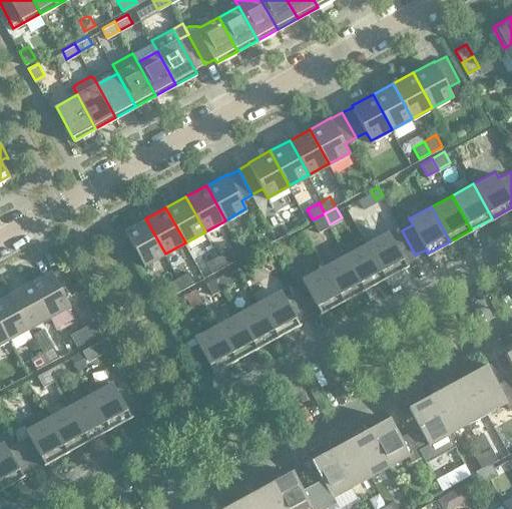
[(330,224),(325,213),(313,219),(319,230),(330,224)]
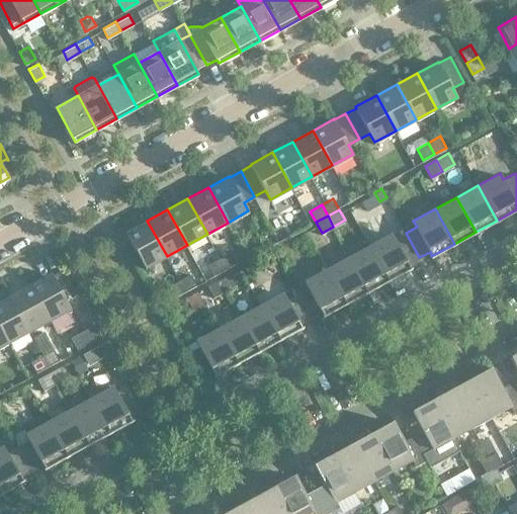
[(167,256),(147,221),(126,232),(146,267),(167,256)]
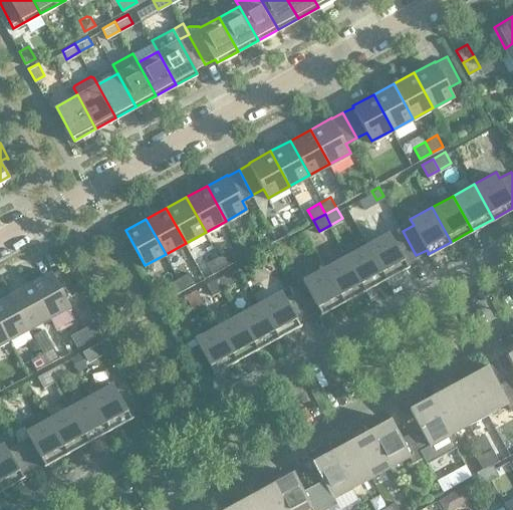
[(416,255),(403,231),(392,236),(389,231),(366,243),(386,278),(409,265),(408,264),(407,264),(406,261),(416,255)]
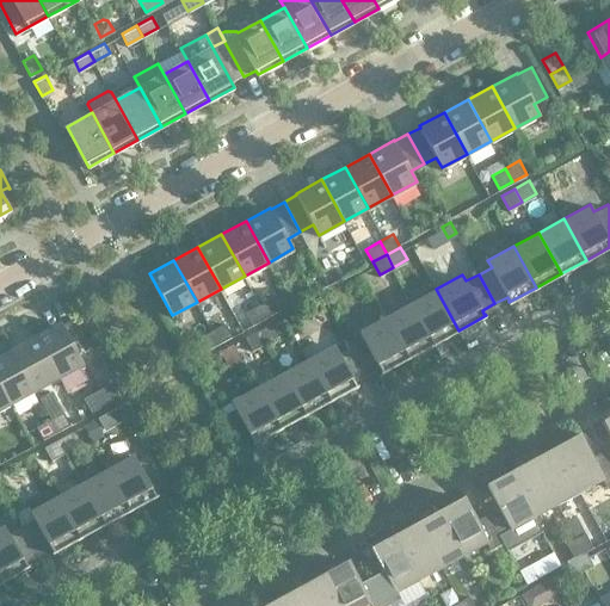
[(458,331),(436,289),(411,302),(433,344),(458,331)]
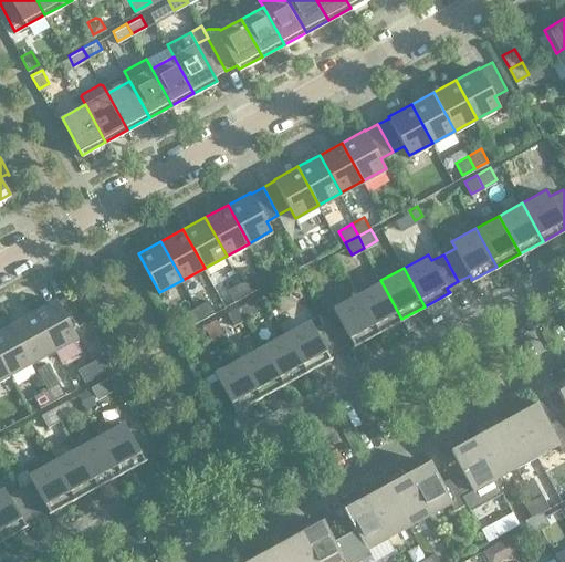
[(252,273),(240,280),(247,293),(259,285),(252,273)]
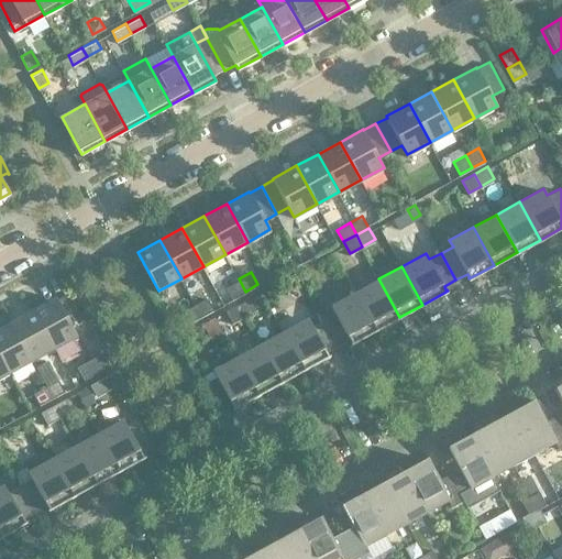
[(245,292),(239,278),(227,286),(233,298),(245,292)]
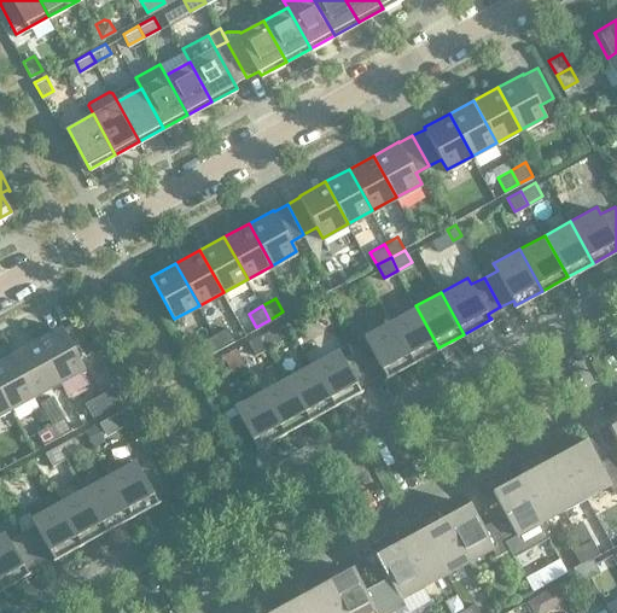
[(438,348),(415,305),(390,320),(413,362),(438,348)]
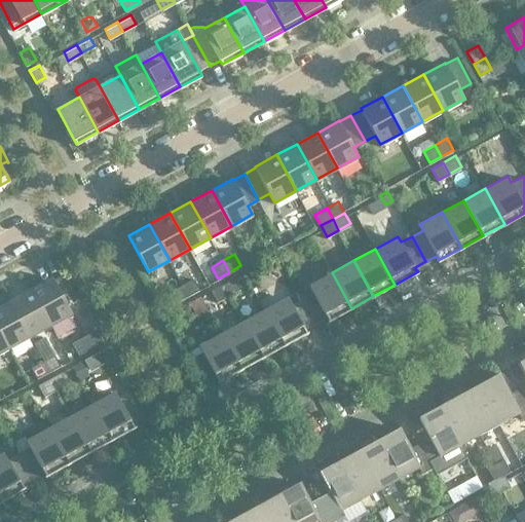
[(52,276),(31,289),(50,325),(72,312),(67,304),(78,297),(65,272),(53,278),(52,276)]
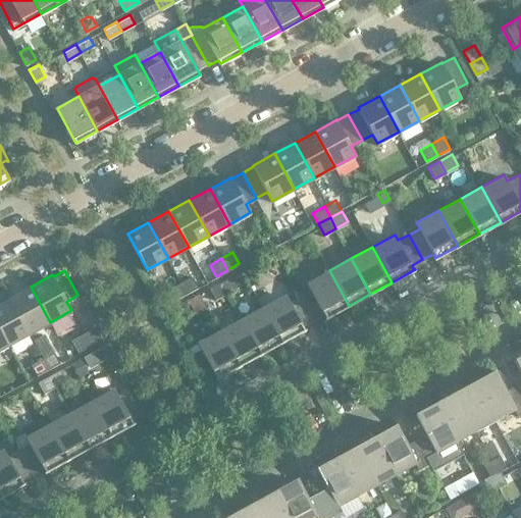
[(349,306),(329,270),(307,282),(310,288),(299,294),(313,319),(324,313),(325,316),(324,317),(325,318),(349,306)]
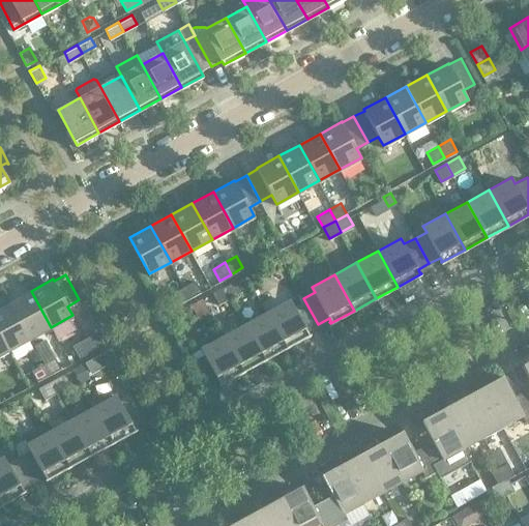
[(195,279),(183,285),(189,296),(201,290),(195,279)]
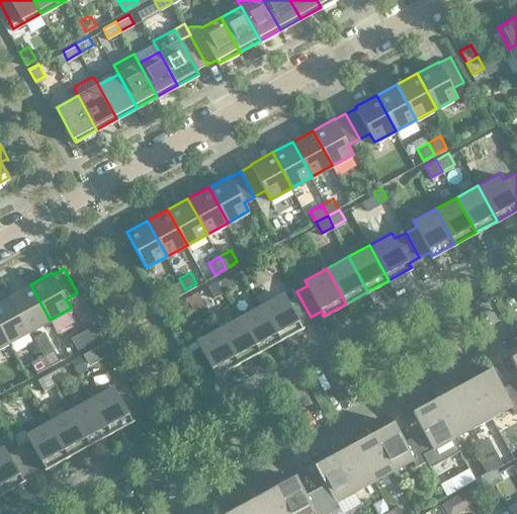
[(231,272),(219,278),(225,289),(237,283),(231,272)]
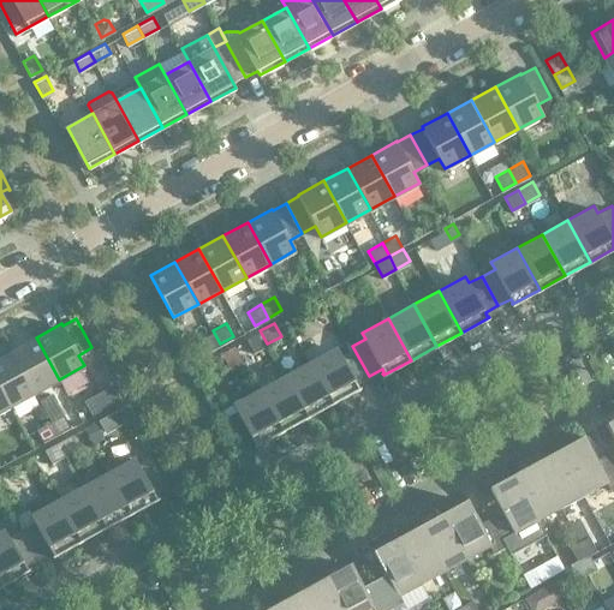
[(220,344),(213,330),(200,339),(207,352),(220,344)]
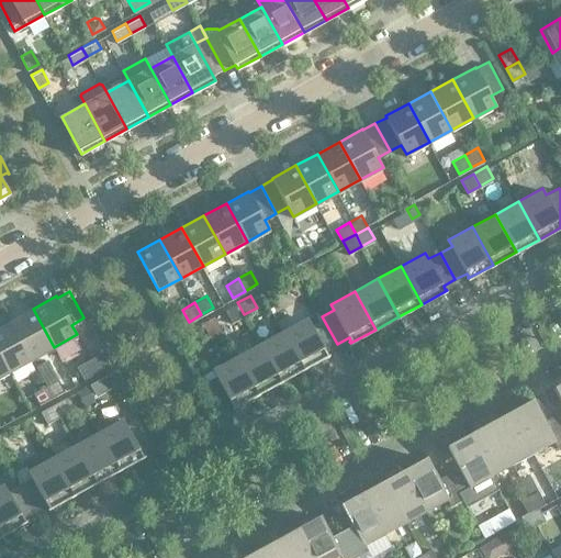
[(244,314),(237,302),(225,309),(232,321),(244,314)]
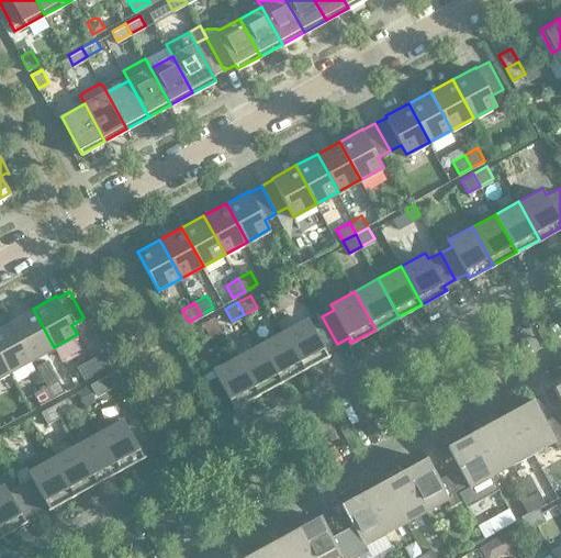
[(54,347),(33,309),(11,321),(32,359),(54,347)]
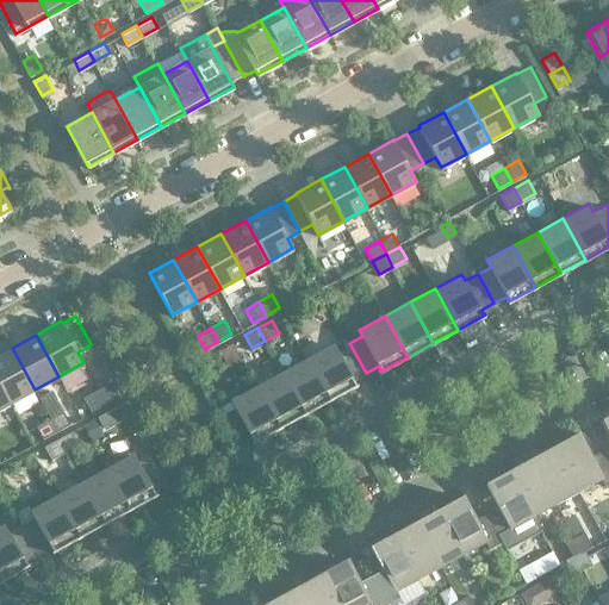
[(366,373),(349,343),(337,350),(334,343),(308,357),(330,399),(358,385),(356,384),(355,384),(353,380),(366,373)]
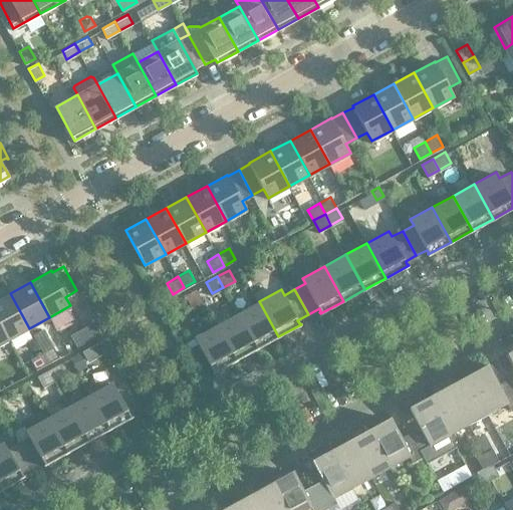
[(197,290),(185,297),(192,309),(204,302),(197,290)]
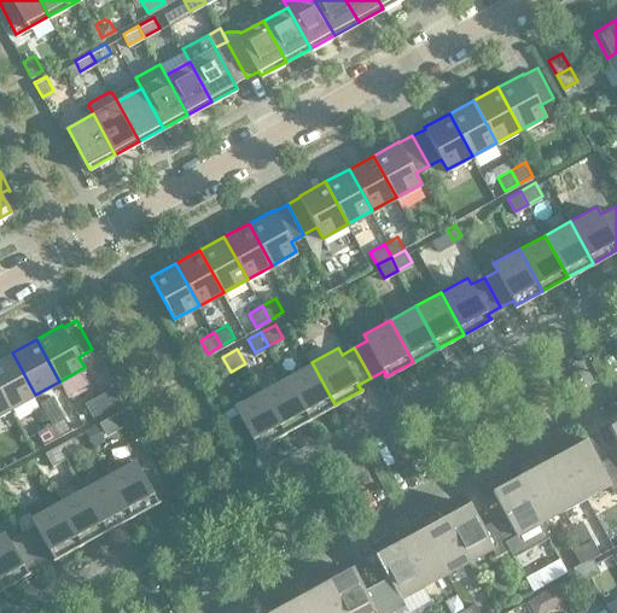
[(35,395),(12,352),(0,358),(0,387),(11,408),(35,395)]
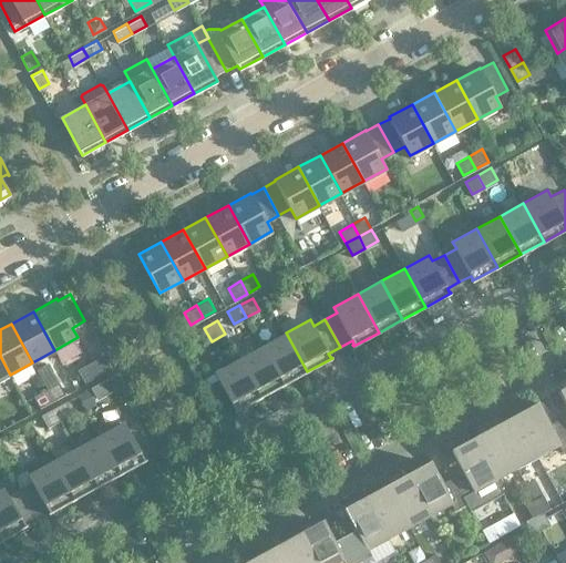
[(307,371),(286,333),(263,346),(284,385),(307,371)]
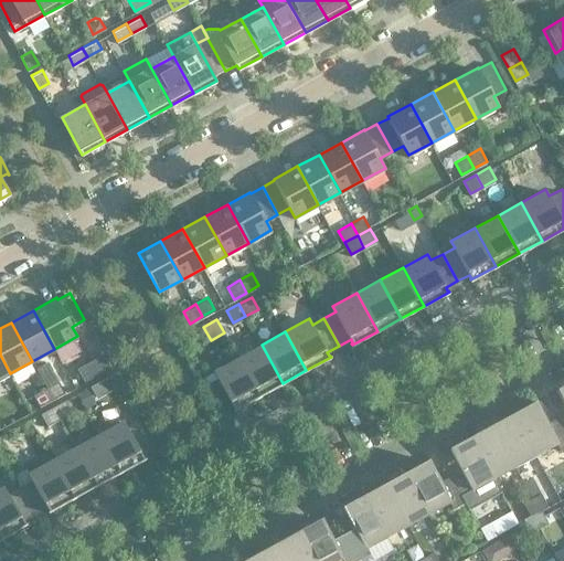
[(283,383),(262,345),(238,357),(259,395),(283,383)]
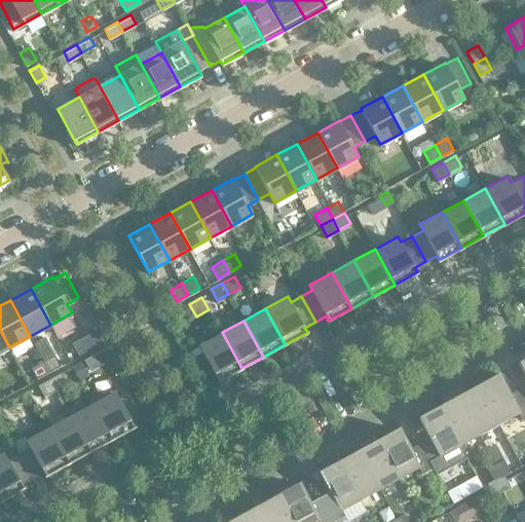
[(106,339),(99,327),(86,334),(92,346),(106,339)]
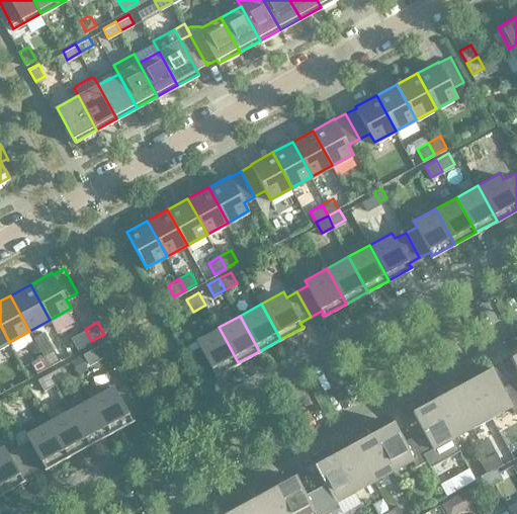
[(0,346),(9,342),(0,325),(0,346)]
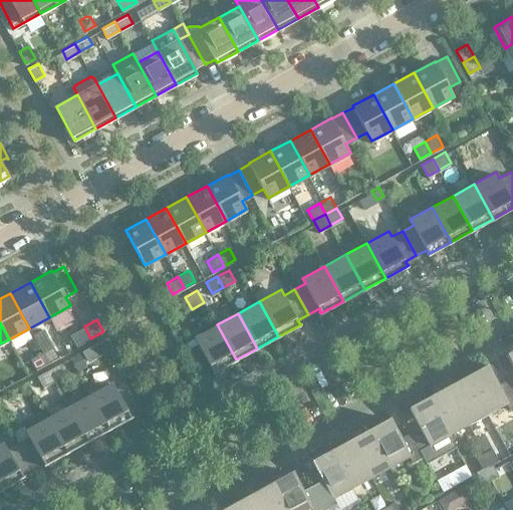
[(236,359),(217,324),(195,336),(198,342),(187,348),(200,373),(211,367),(213,370),(212,371),(213,372),(236,359)]
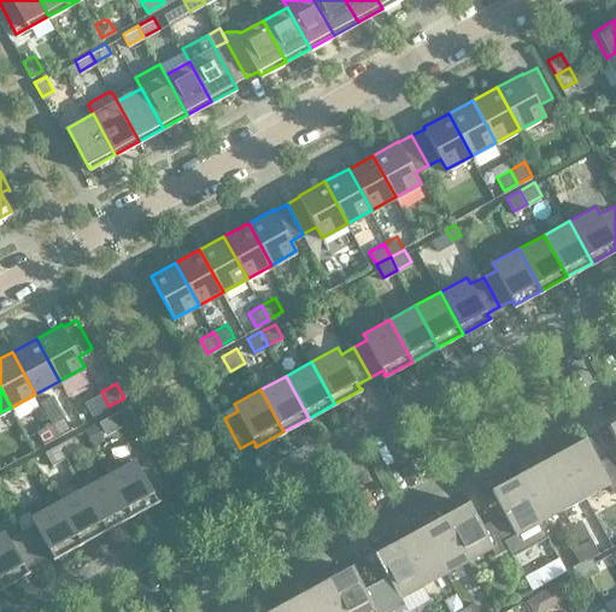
[(64,413),(51,421),(58,434),(71,427),(64,413)]
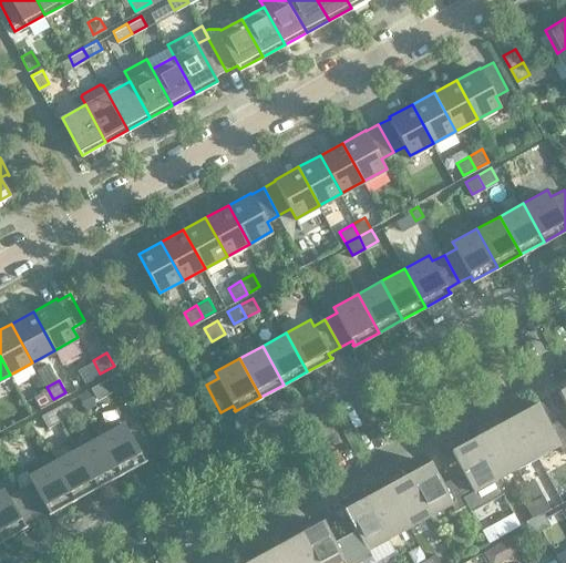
[(53,399),(47,387),(33,395),(40,407),(53,399)]
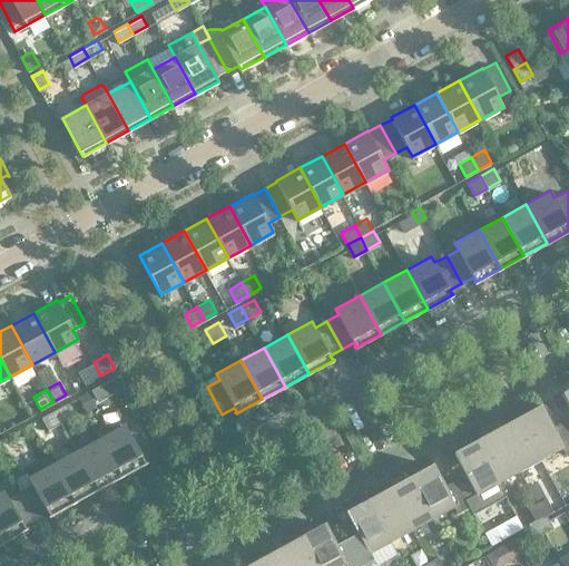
[(85,407),(96,400),(90,389),(78,396),(85,407)]
